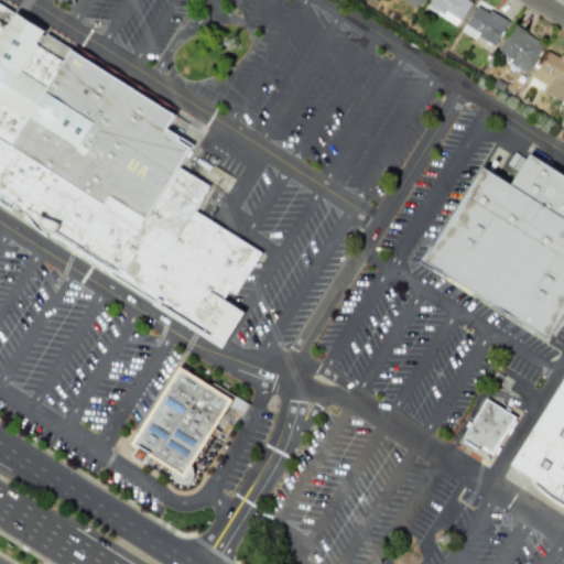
[(423,0),(402,0),(418,10),(423,0)]
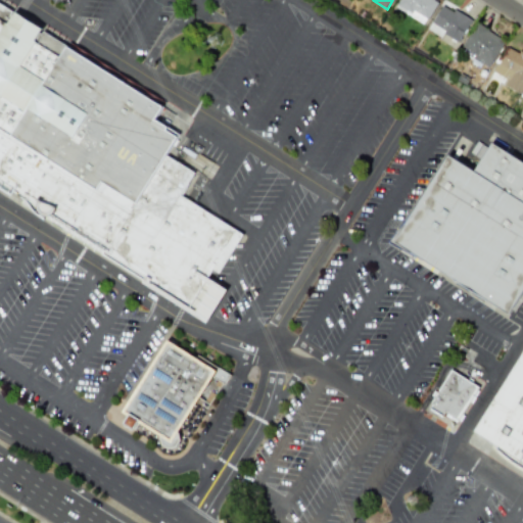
[(424,25),(437,0),(396,0),(393,7),(424,25)]
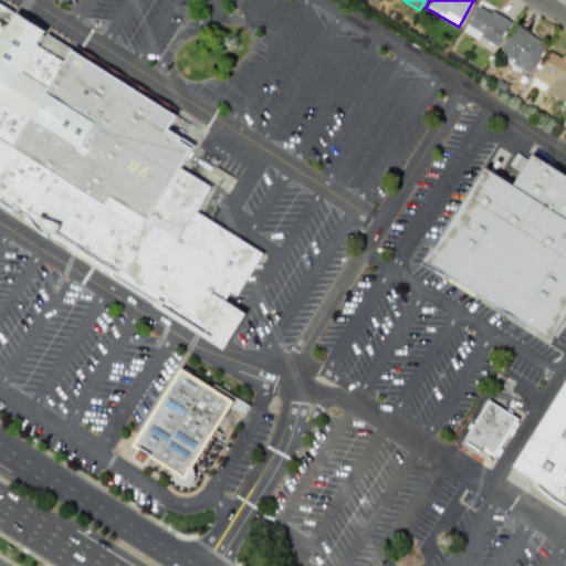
[(223,349),(248,313),(232,303),(263,255),(210,221),(237,179),(194,152),(197,146),(167,128),(176,115),(0,2),(0,198),(114,274),(223,349)]
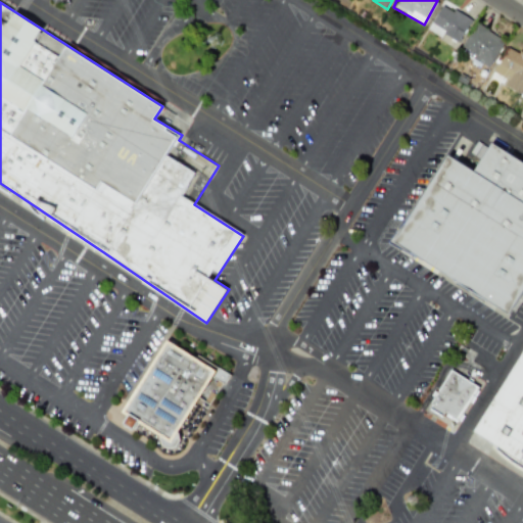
[(470,20),(442,3),(427,29),(440,37),(442,34),(457,42),(470,20)]
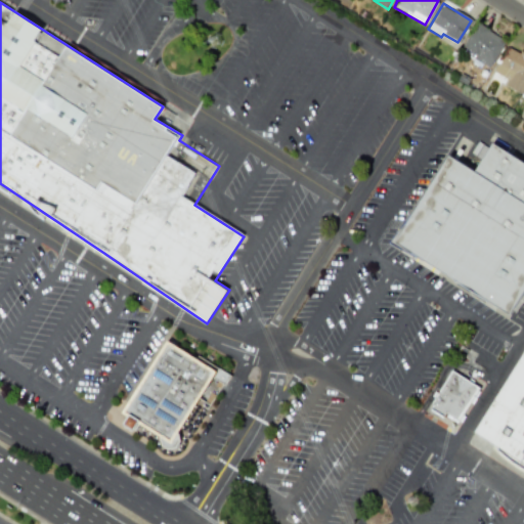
[(505,42),(478,23),(461,47),(487,66),(505,42)]
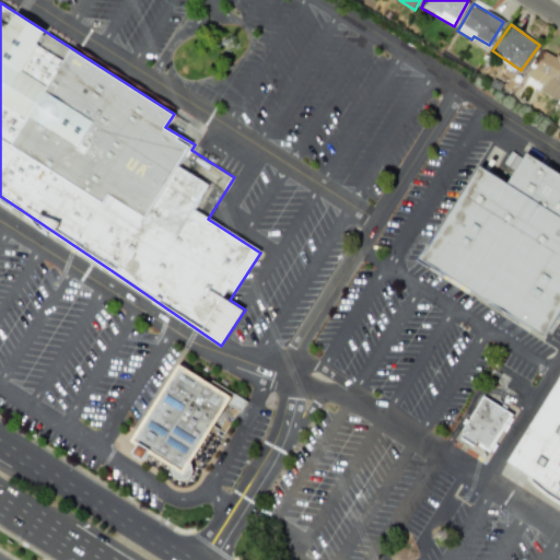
[(559,96),(559,56),(539,49),(528,79),(541,83),(538,93),(559,100),(559,96)]
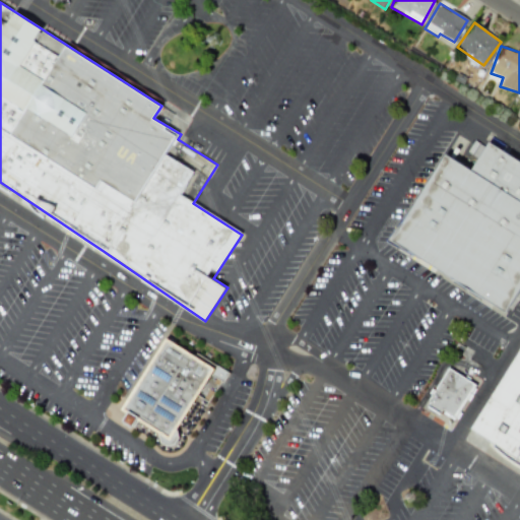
[(383,241),(500,314),(519,279),(519,205),(437,156),(383,241)]
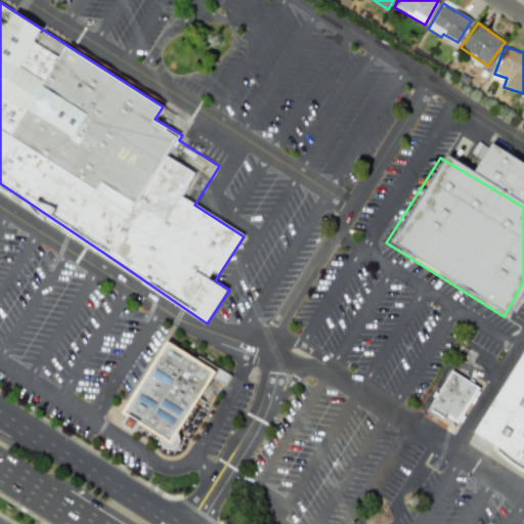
[(126,420),(175,449),(219,377),(170,347),(126,420)]
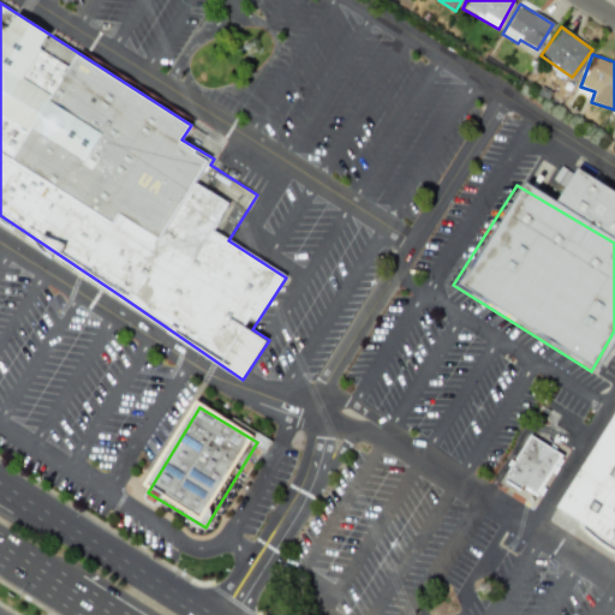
[(614,544),(557,507),(614,415),(614,544)]
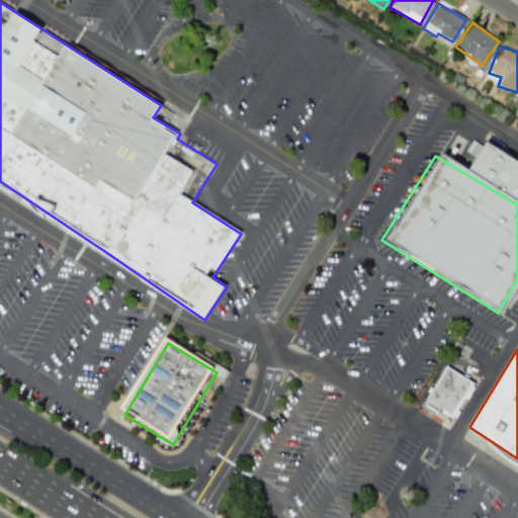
[(427,399),(446,367),(472,383),(453,415),(440,407),(438,410),(427,403),(429,400),(427,399)]
